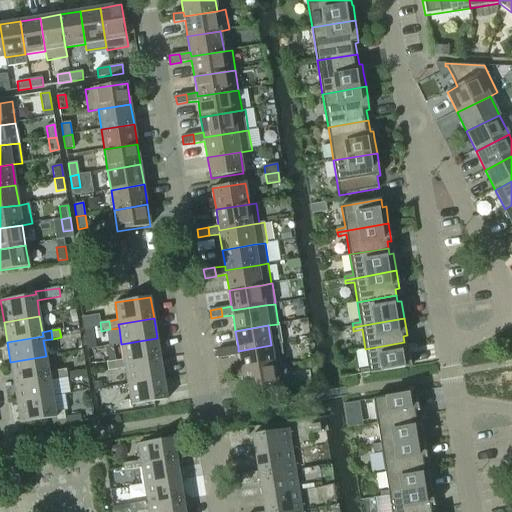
[(115,361),(117,369),(125,368),(125,364),(160,358),(157,338),(121,344),(124,360),(115,361)]
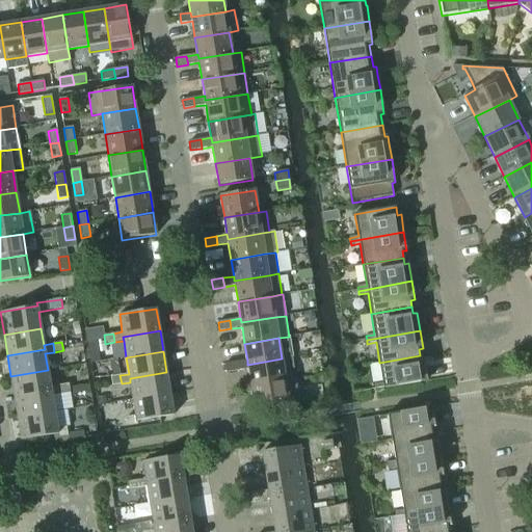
[(420,355),(379,363),(382,383),(374,386),(374,390),(383,388),(383,389),(421,382),(428,380),(425,362),(421,363),(420,355)]
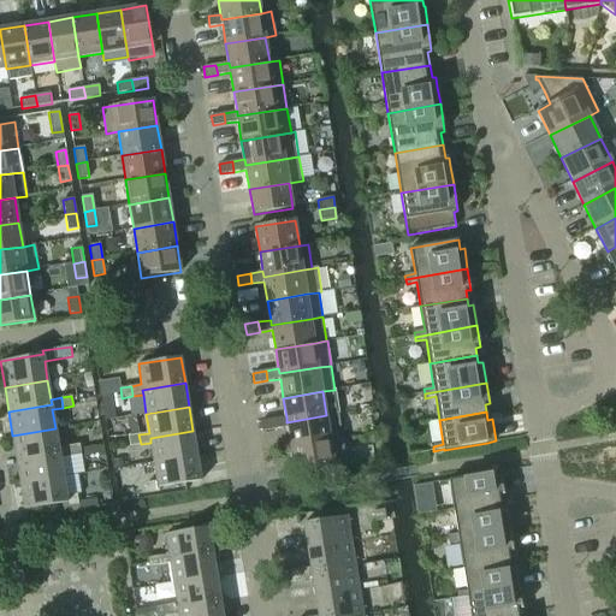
[(288,427),(291,446),(330,440),(342,438),(338,414),(326,415),(286,422),(286,418),(273,419),(276,430),(288,427)]
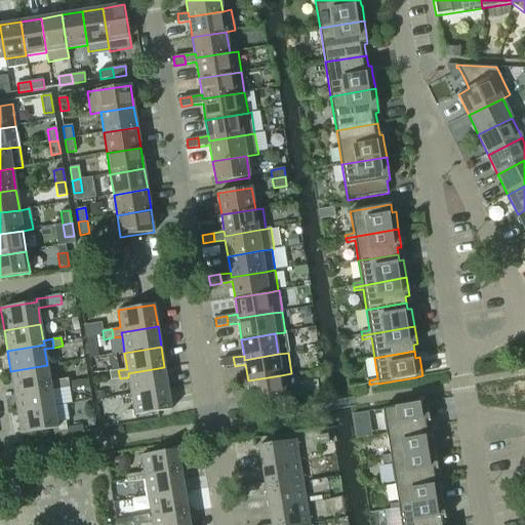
[(224,367),(235,366),(233,357),(221,359),(224,367)]
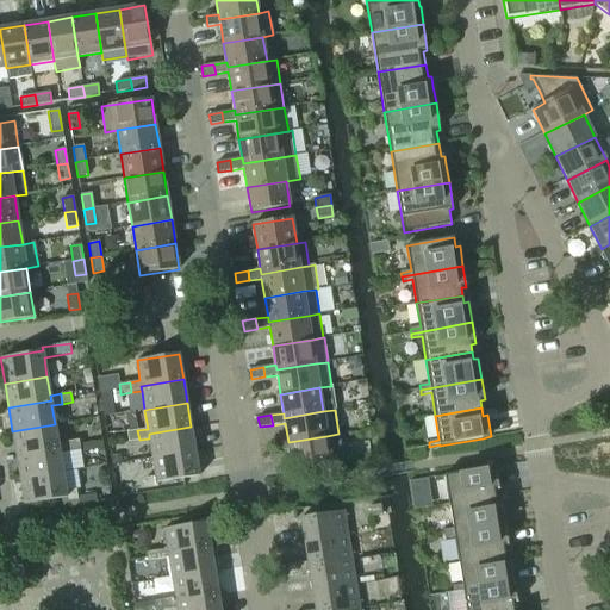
[(12,431),(17,455),(58,448),(58,443),(55,424),(12,431)]
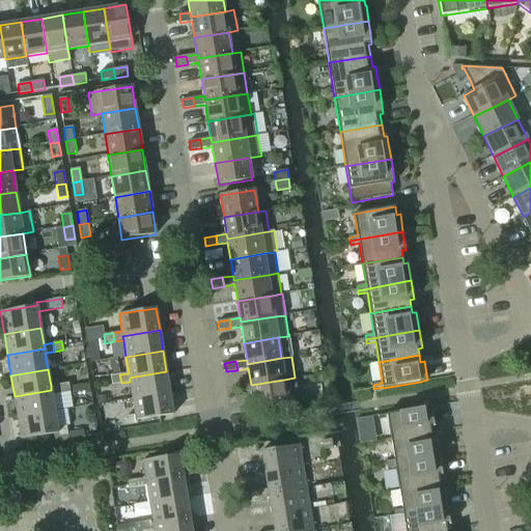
[(130,382),(133,398),(169,392),(166,371),(130,378),(130,382)]
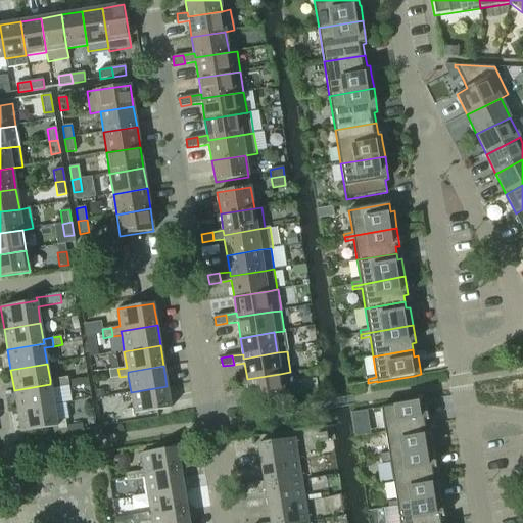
[(110,379),(120,377),(117,369),(109,370),(110,379)]
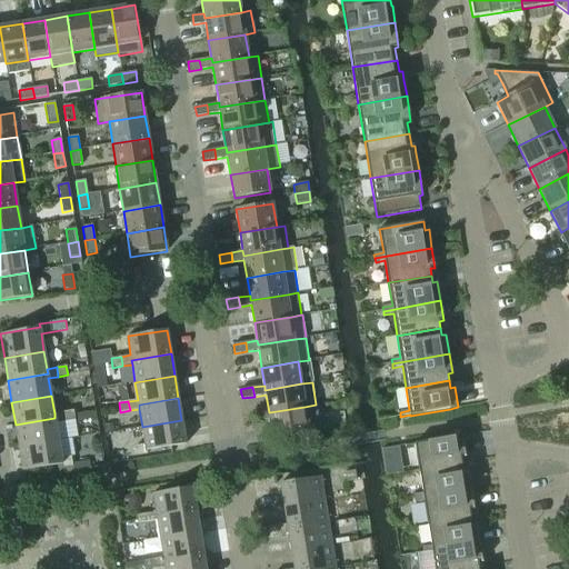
[(305,407),(269,412),(272,436),(320,428),(316,405),(305,407)]
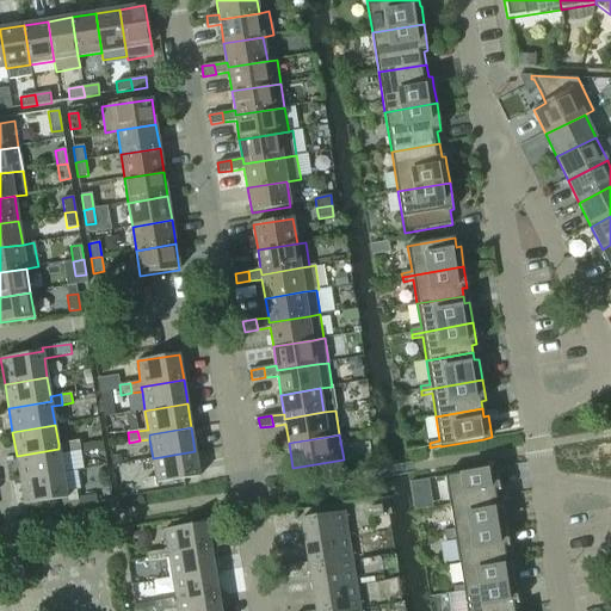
[(68,442),(69,452),(80,451),(79,440),(68,442)]
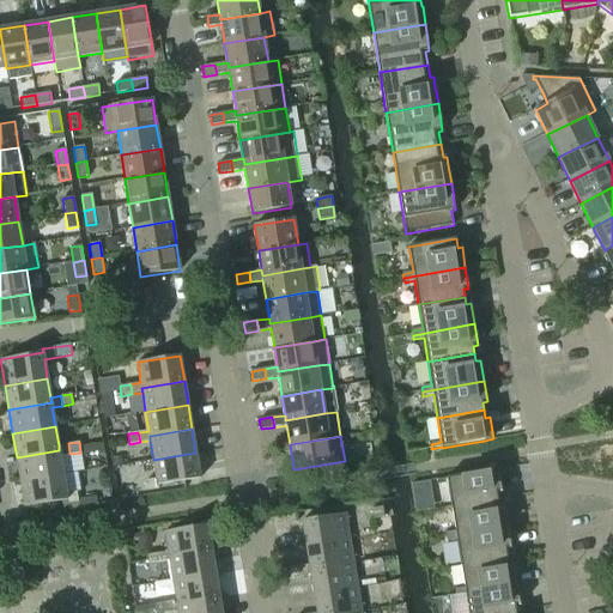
[(17,457),(20,481),(64,474),(60,455),(70,454),(68,443),(59,445),(59,450),(17,457)]
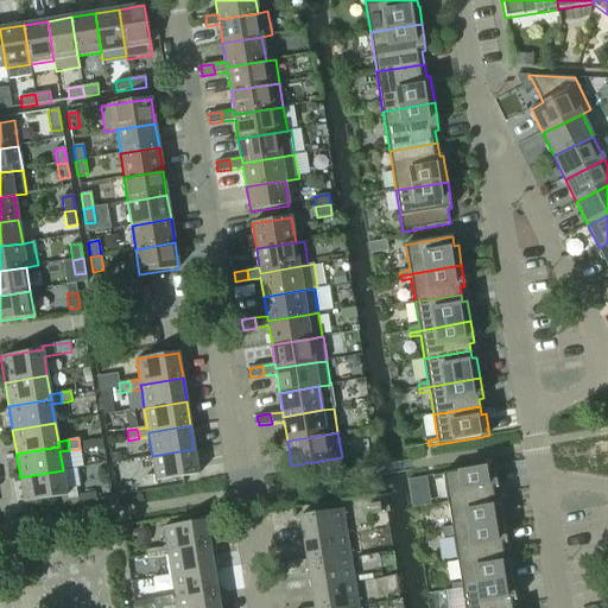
[(354,444),(355,455),(371,453),(368,442),(354,444)]
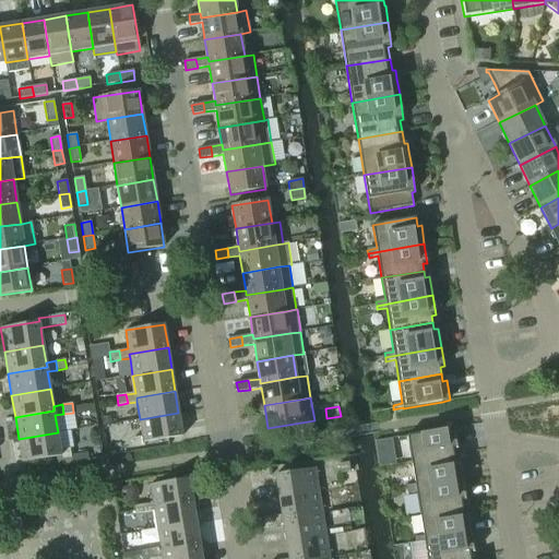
[(142,437),(133,438),(134,448),(144,445),(143,442),(182,437),(178,413),(140,419),(142,437)]
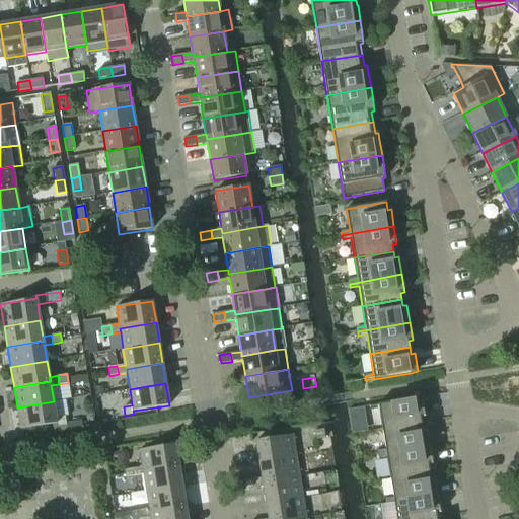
[(379,410),(382,430),(422,423),(421,417),(425,416),(422,397),(415,398),(378,404),(378,405),(370,406),(370,411),(379,410)]
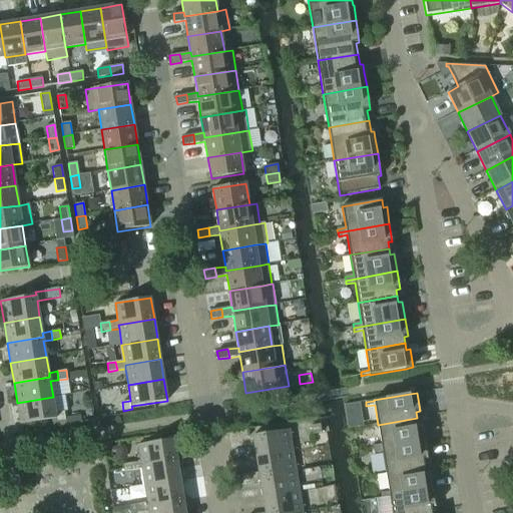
[(53,397),(17,403),(20,424),(56,419),(56,422),(65,420),(64,412),(55,413),(53,397)]
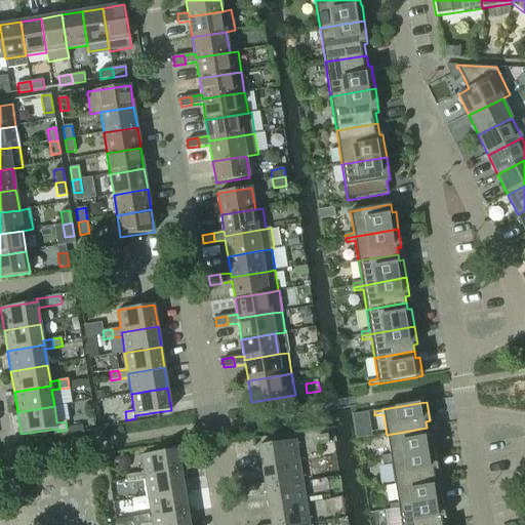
[(381,456),(381,460),(435,451),(432,434),(428,435),(427,428),(387,435),(390,455),(381,456)]
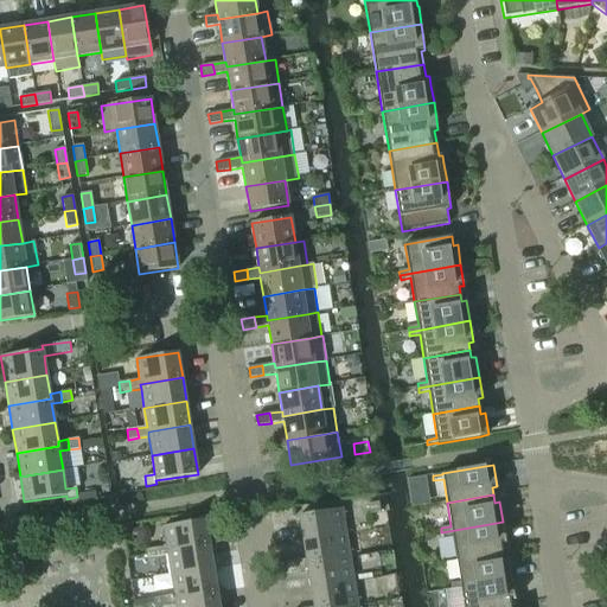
[(368,504),(369,515),(379,512),(378,503),(368,504)]
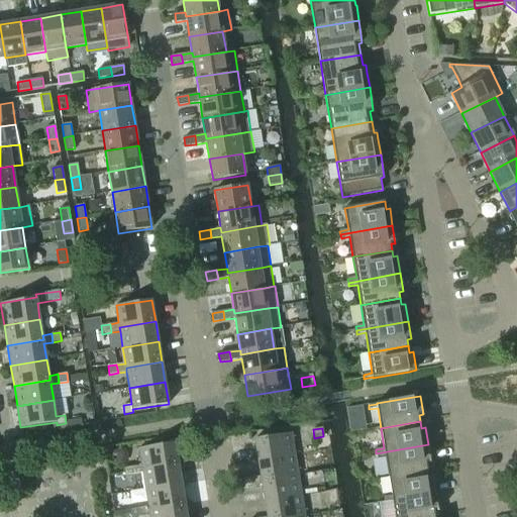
[(259,460),(294,454),(291,433),(254,439),(259,460)]
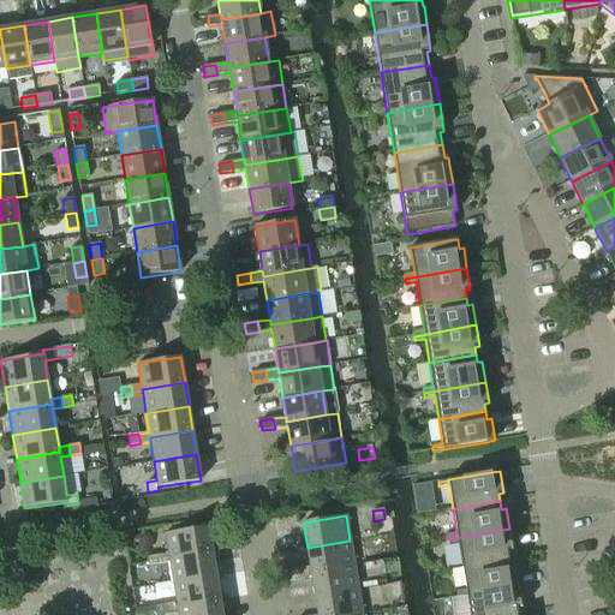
[(169,559),(213,553),(208,526),(165,533),(168,554),(169,559)]
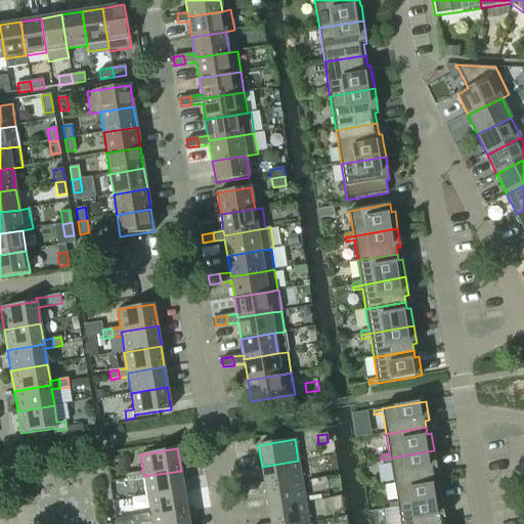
[(391,462),(394,482),(434,476),(433,469),(437,469),(434,450),(381,460),(382,463),(391,462)]
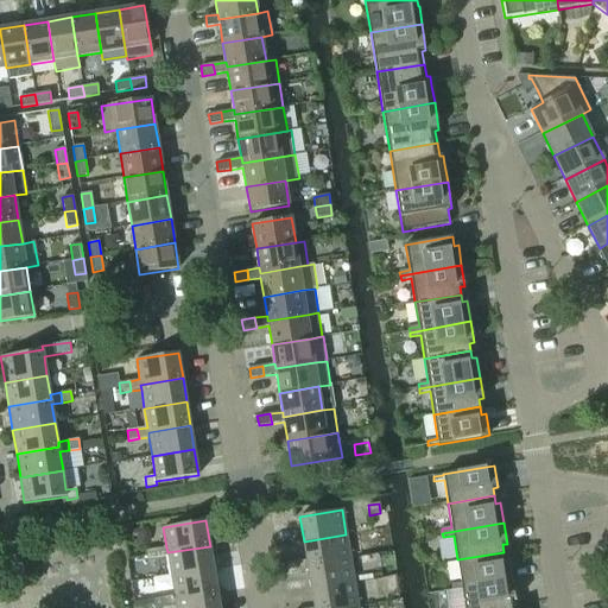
[(308,565),(350,558),(346,534),(304,542),(306,561),(308,565)]
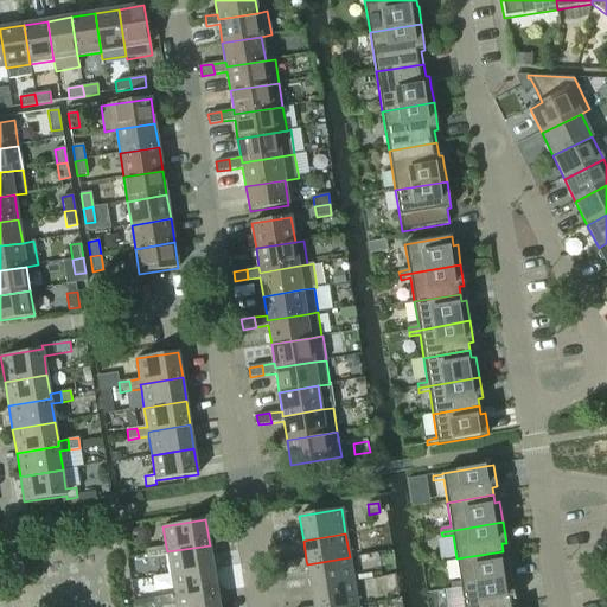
[(171,576),(213,569),(210,545),(167,551),(166,547),(157,549),(158,558),(168,557),(171,576)]
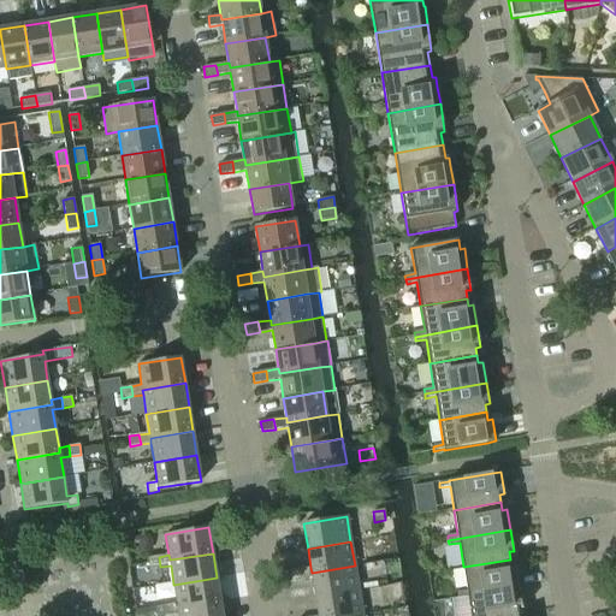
[(149,569),(160,567),(159,557),(148,558),(149,569)]
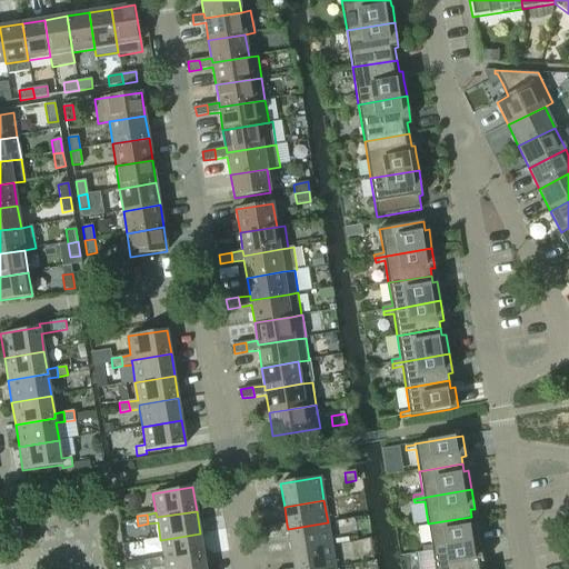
[(422,548),(422,551),(480,542),(477,522),(472,523),(471,517),(428,523),(431,546),(422,548)]
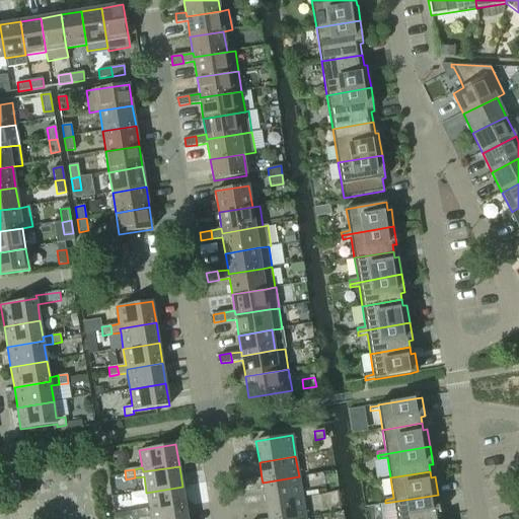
[(266,503),(302,497),(299,476),(263,483),(262,478),(253,479),(254,489),(264,487),(266,503)]
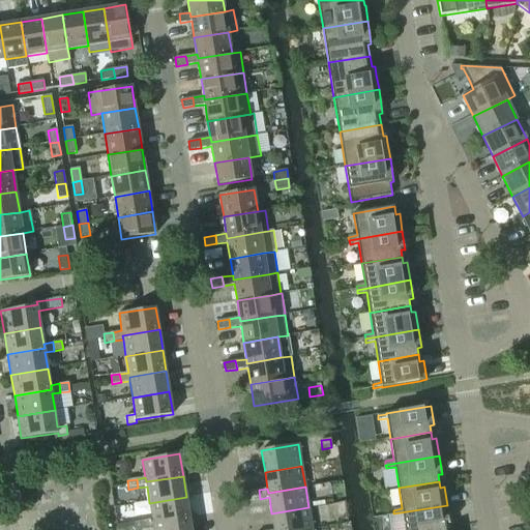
[(251,500),(260,499),(259,490),(249,492),(251,500)]
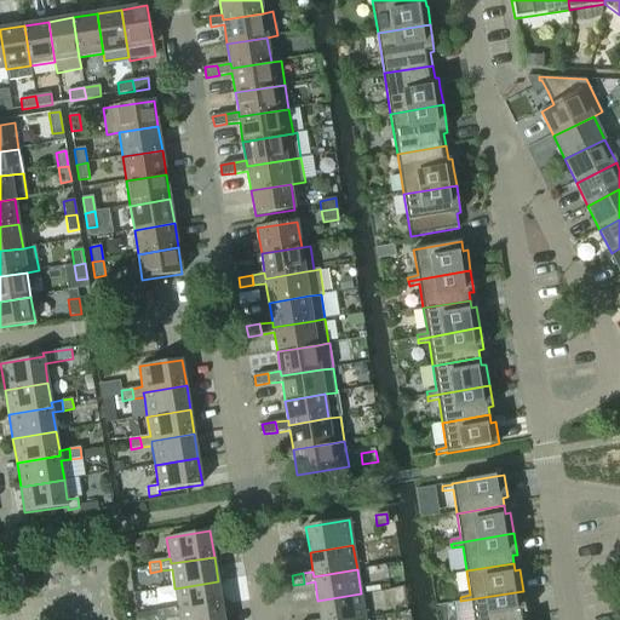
[(179,613),(222,606),(218,581),(174,589),(178,607),(179,613)]
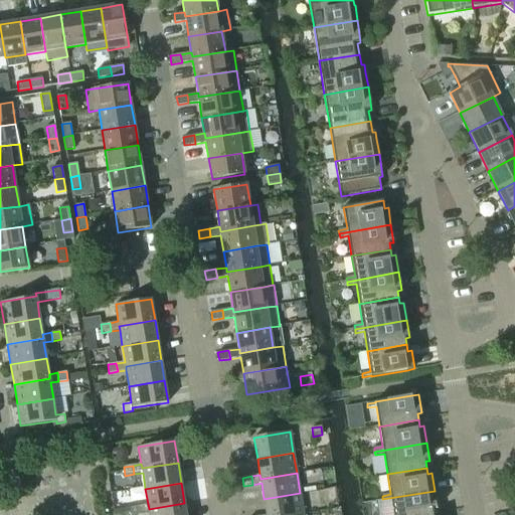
[(391,502),(393,514),(434,514),(433,509),(437,508),(435,491),(382,499),(383,503),(391,502)]
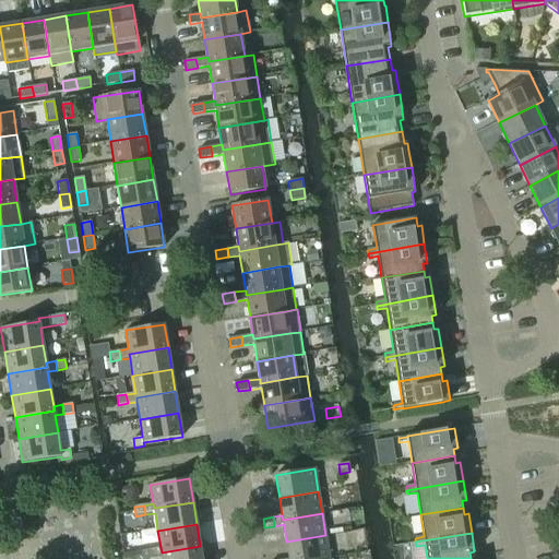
[(319,558),(329,558),(325,535),(286,542),(288,558),(319,558)]
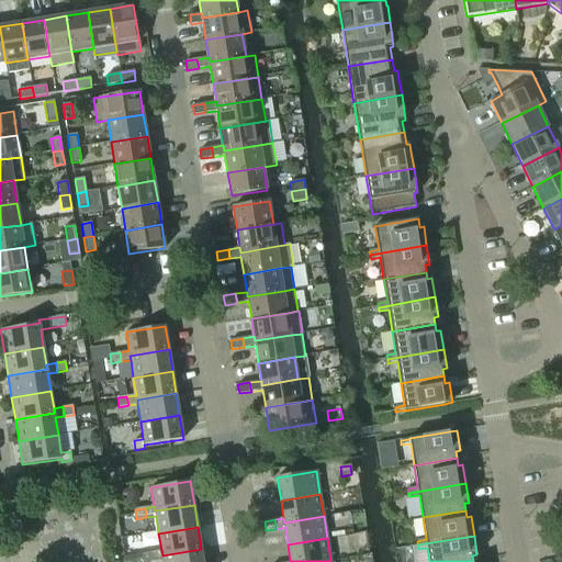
[(163,561),(203,561),(201,549),(163,555),(161,550),(152,552),(154,561),(163,560),(163,561)]
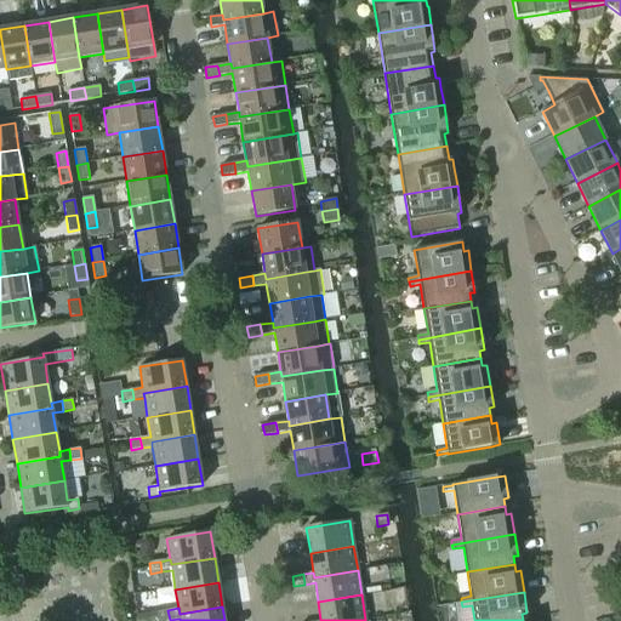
[(158,620),(163,620),(170,620),(167,610),(157,611),(158,620)]
